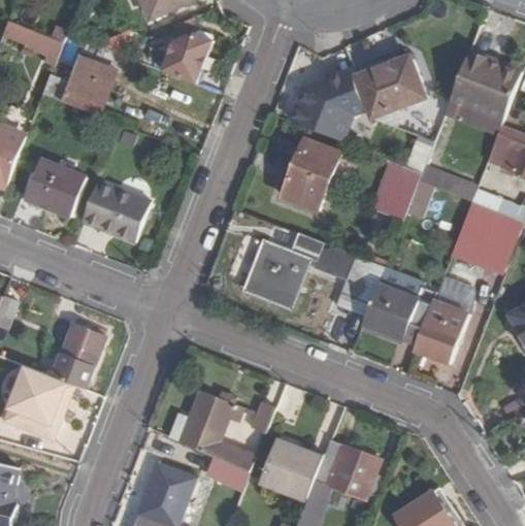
[(194,0),(142,0),(151,18),(194,0)]
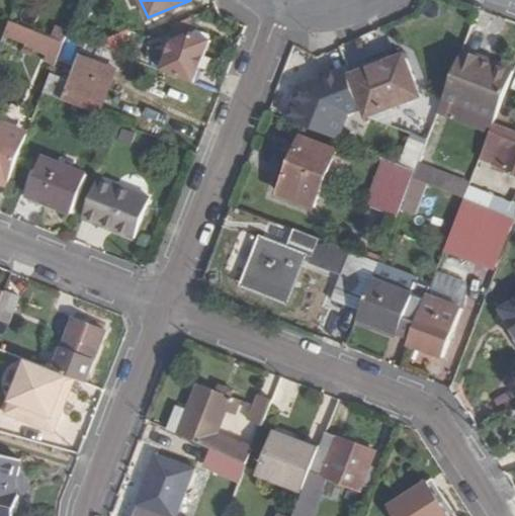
[(7,20),(2,33),(46,50),(56,54),(61,41),(7,20)]
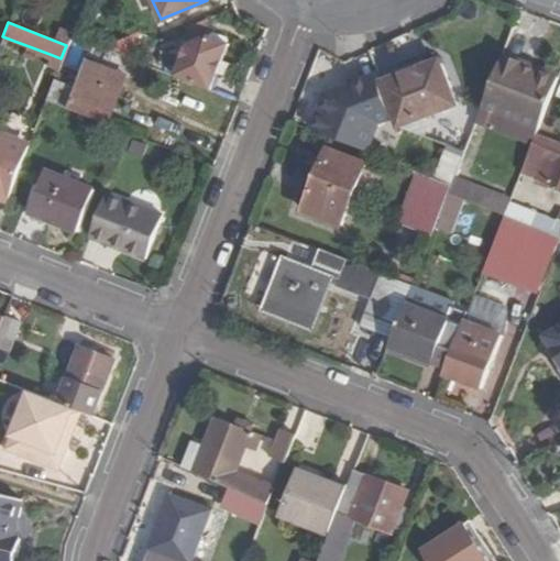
[(184,42),(172,73),(208,87),(226,41),(205,33),(184,42)]
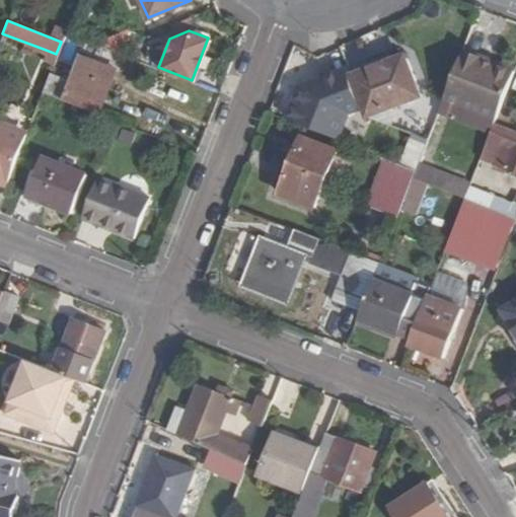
[(85,49),(88,41),(65,31),(61,42),(56,54),(55,58),(63,62),(68,49),(71,43),(81,48),(85,49)]
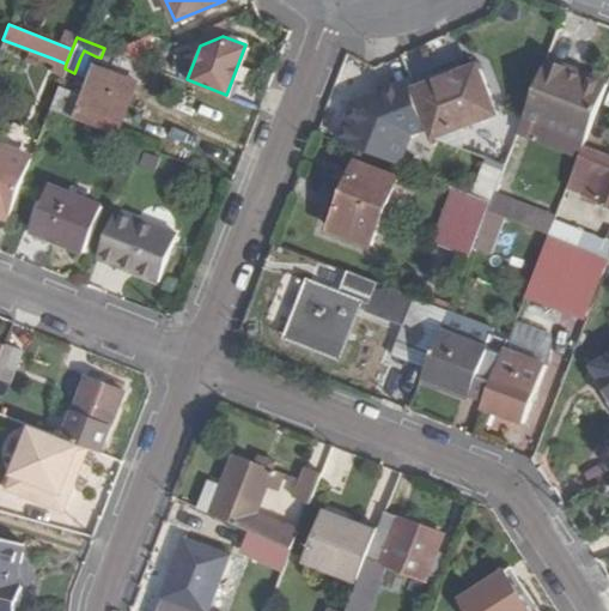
[(65,68),(66,64),(54,59),(49,72),(61,77),(65,68)]
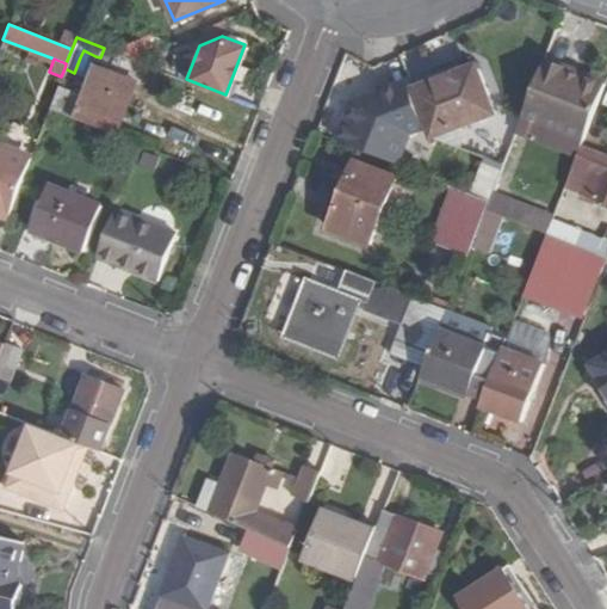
[(562,68),(540,59),(518,115),(581,139),(600,88),(559,72),(562,68)]
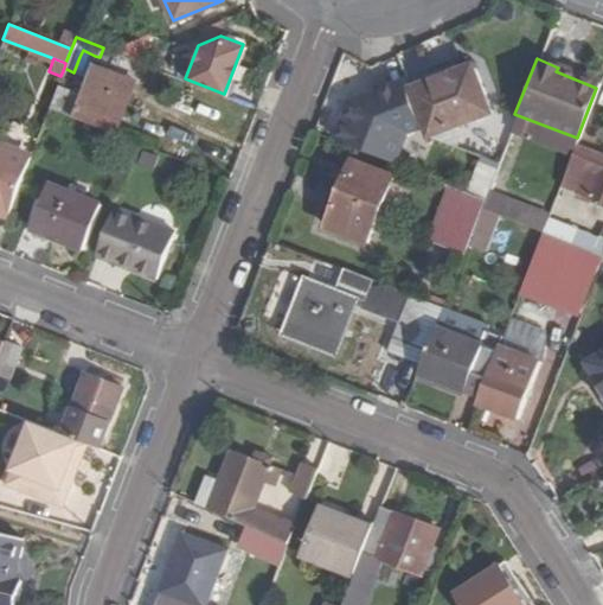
[(124,75),(90,62),(79,91),(68,87),(58,83),(49,107),(111,131),(117,113),(120,114),(128,90),(119,88),(124,75)]
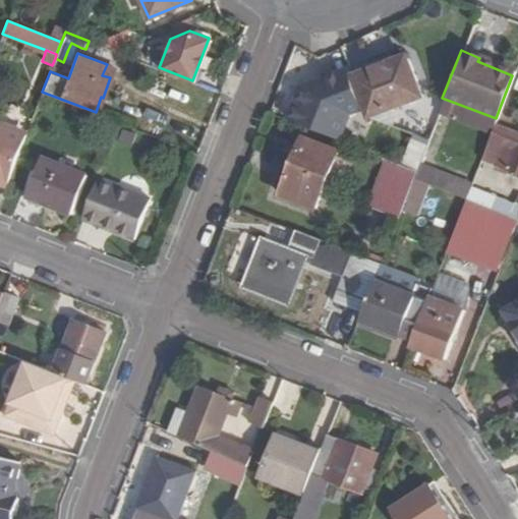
[(403,53),(349,74),(365,118),(419,97),(403,53)]
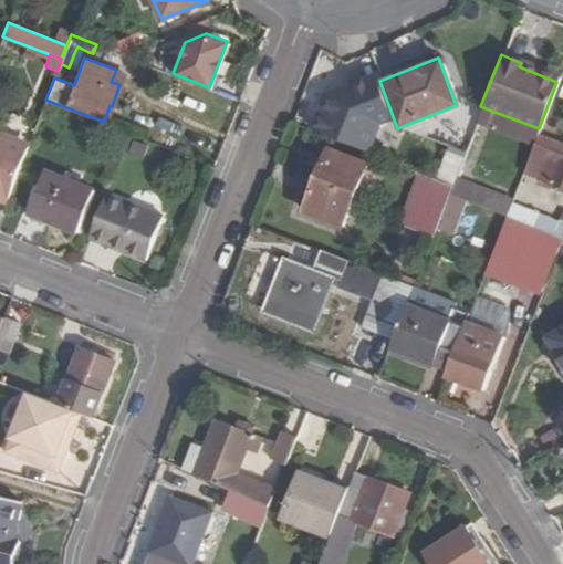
[(124,72),(116,70),(111,82),(120,84),(124,72)]
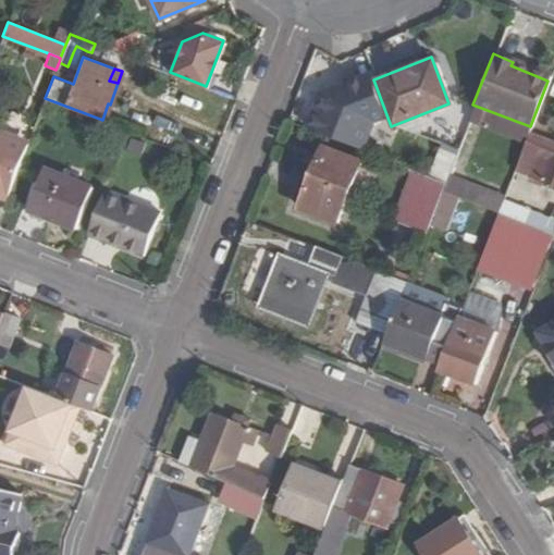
[(386,116),(370,75),(322,93),(309,127),(361,147),(371,122),(386,116)]
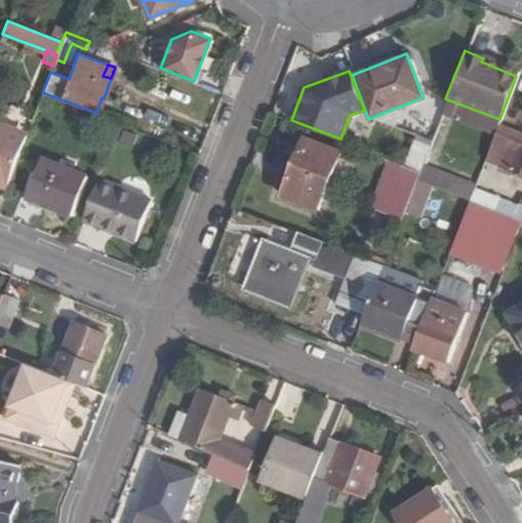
[(26,135),(0,124),(0,180),(6,184),(26,135)]
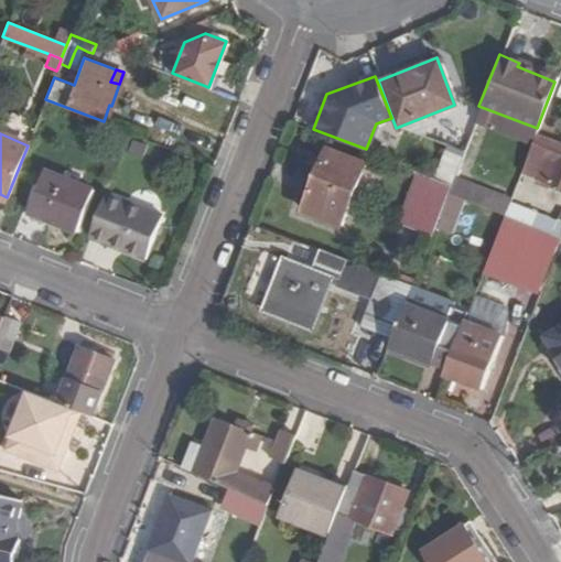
[(560,148),(532,138),(531,141),(522,164),(518,175),(560,191),(560,148)]
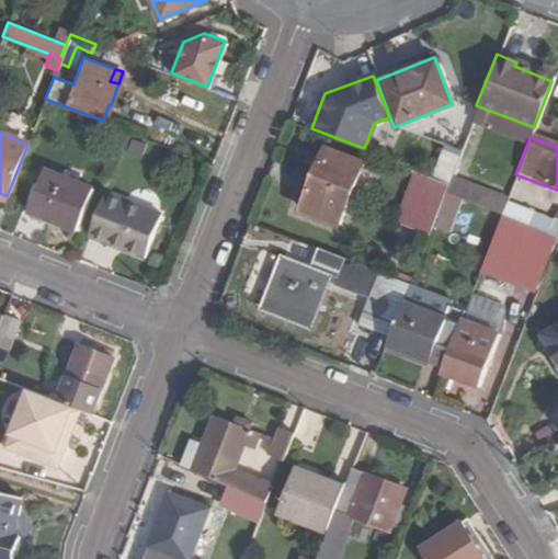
[(136,158),(141,146),(132,141),(126,155),(136,158)]
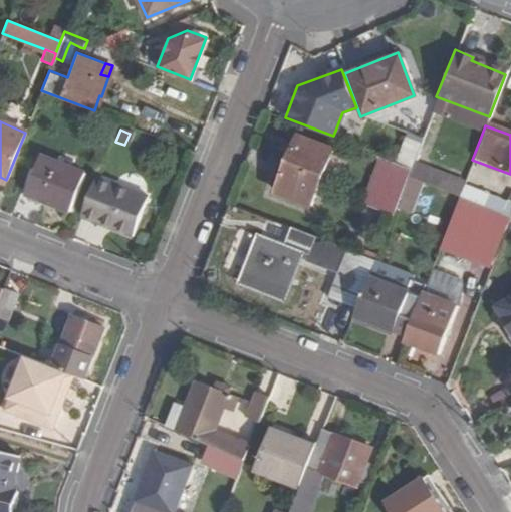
[(421,137),(407,132),(396,162),(410,167),(412,162),(413,160),(421,137)]
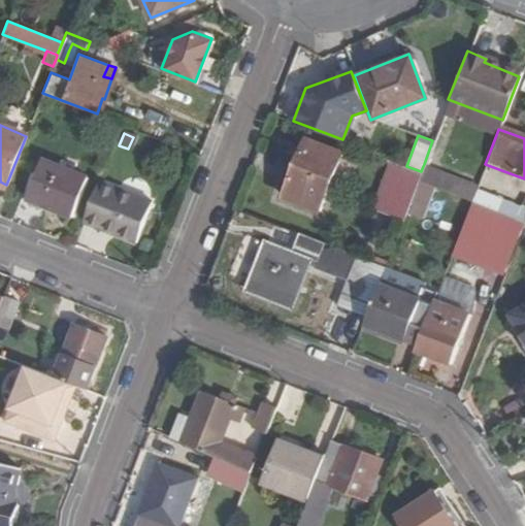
[(340,153),(304,138),(280,198),(316,212),(340,153)]
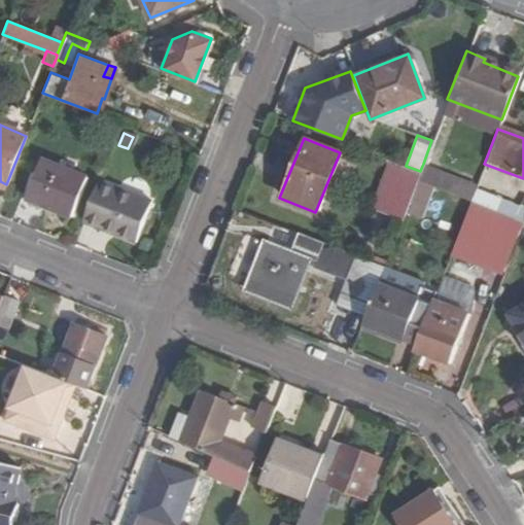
[(86,176),(41,158),(26,198),(71,215),(86,176)]
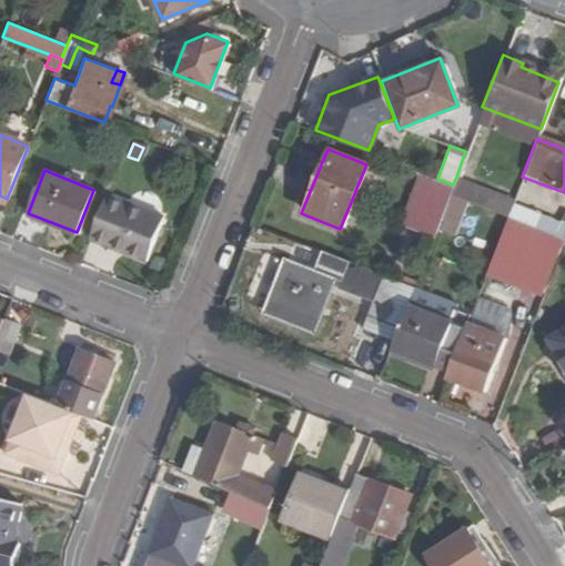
[(417,171),(396,224),(432,238),(435,228),(449,194),(453,184),(437,179),(417,171)]
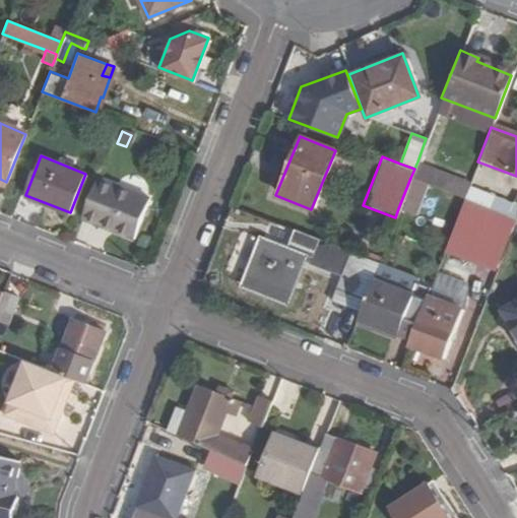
[(470,181),(417,162),(416,164),(414,169),(410,178),(426,184),(442,190),(463,199),(470,181)]
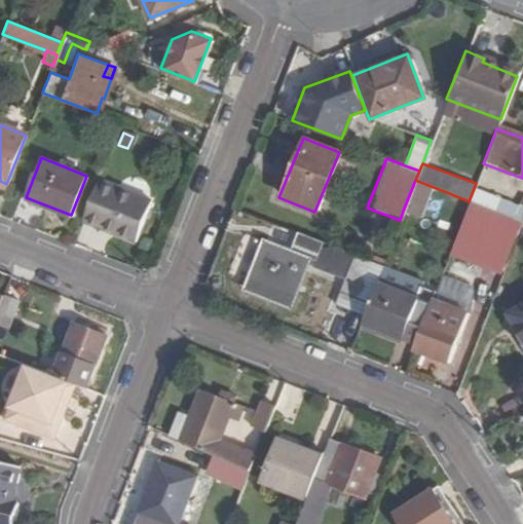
[(150,199),(98,179),(82,220),(134,240),(150,199)]
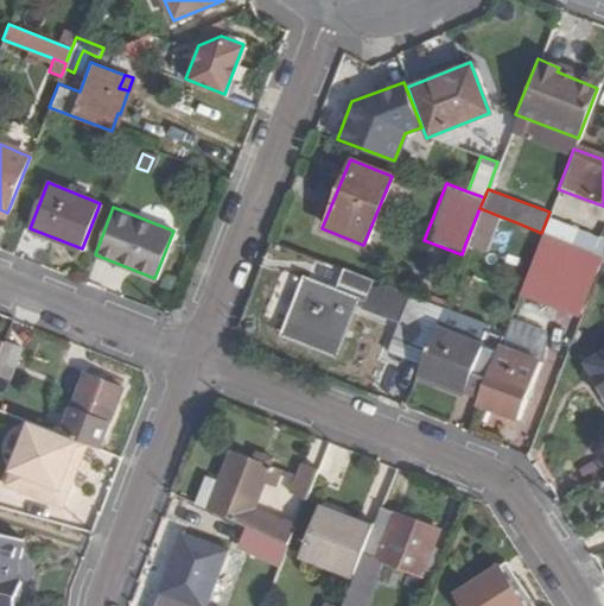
[(497,215),(479,208),(465,244),(484,251),(497,215)]
